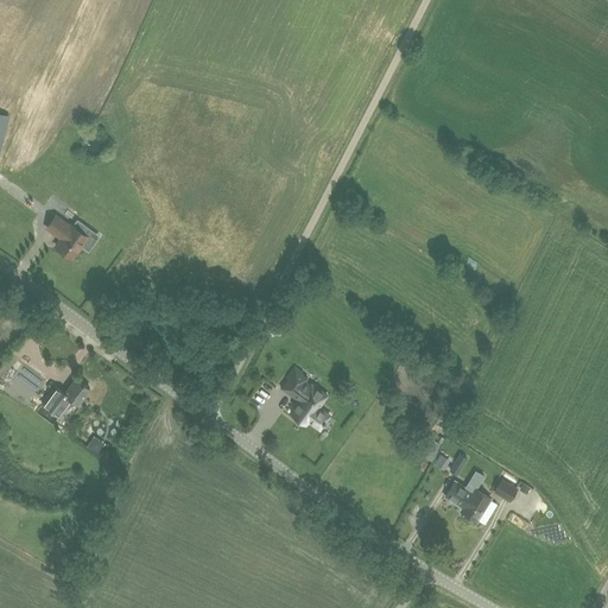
[(81,232),(86,226),(77,219),(73,226),(71,225),(70,226),(56,215),(46,227),(56,234),(58,230),(64,235),(56,246),(73,258),(88,236),(81,232)]
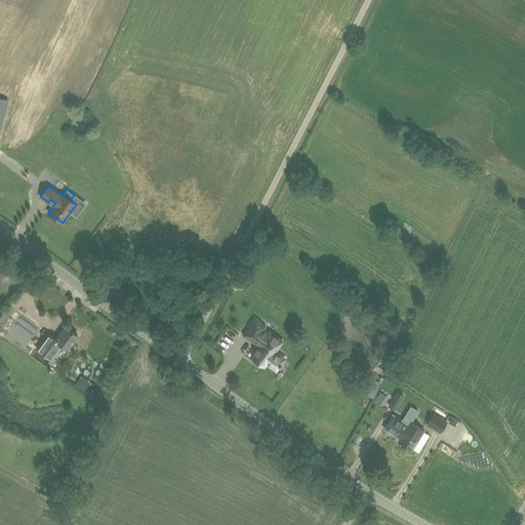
[(207,271),(211,264),(205,260),(201,268),(207,271)]
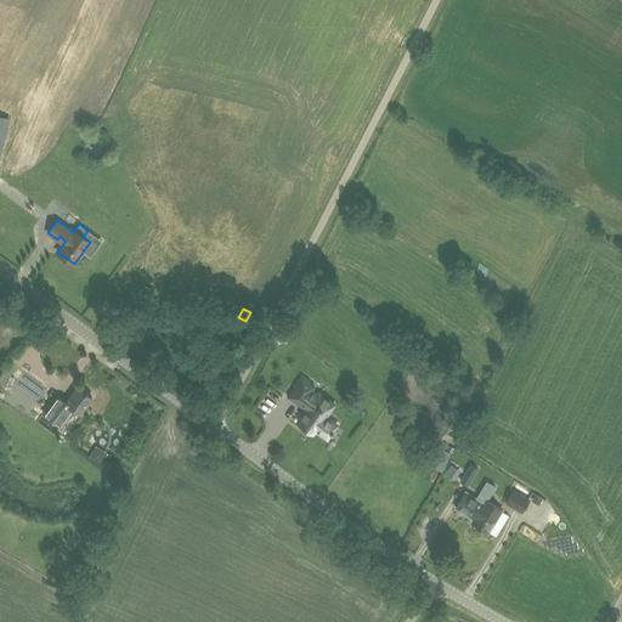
[(30,374),(44,385),(55,372),(40,361),(30,374)]
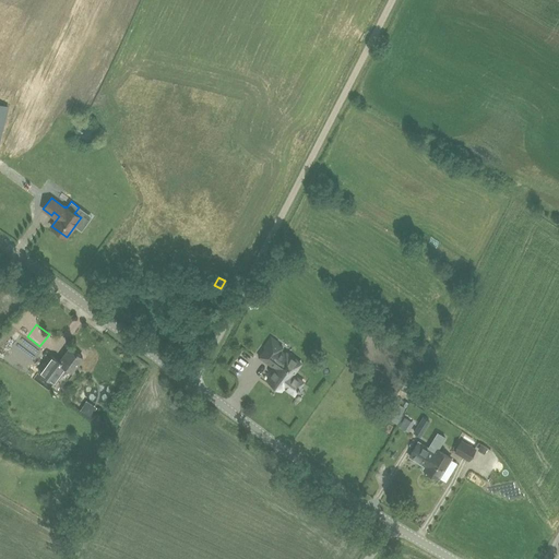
[(283,347),(270,339),(263,347),(264,348),(259,357),(270,365),(272,363),(276,366),(275,369),(268,379),(282,390),(283,387),(294,394),(302,382),(293,375),(294,372),(300,364),(286,354),(281,351),(283,347)]
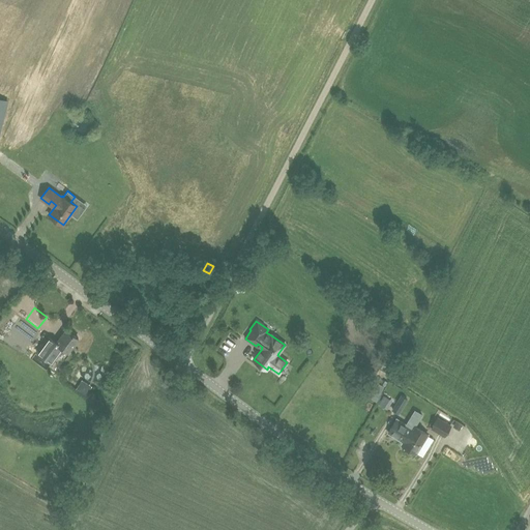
[(68,352),(79,339),(66,329),(57,343),(49,336),(37,352),(52,363),(63,348),(68,352)]
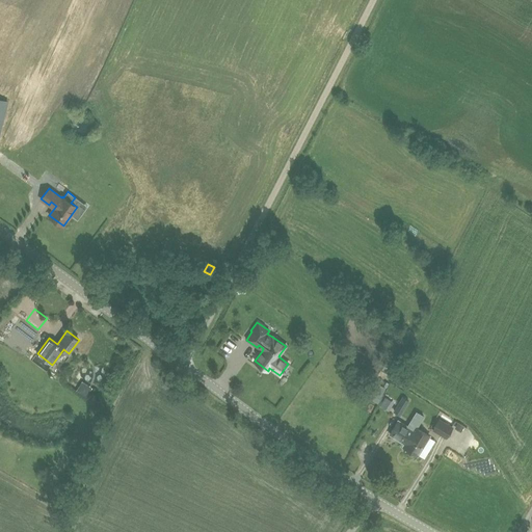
[(378,403),(386,388),(377,383),(374,389),(370,387),(365,397),(378,403)]
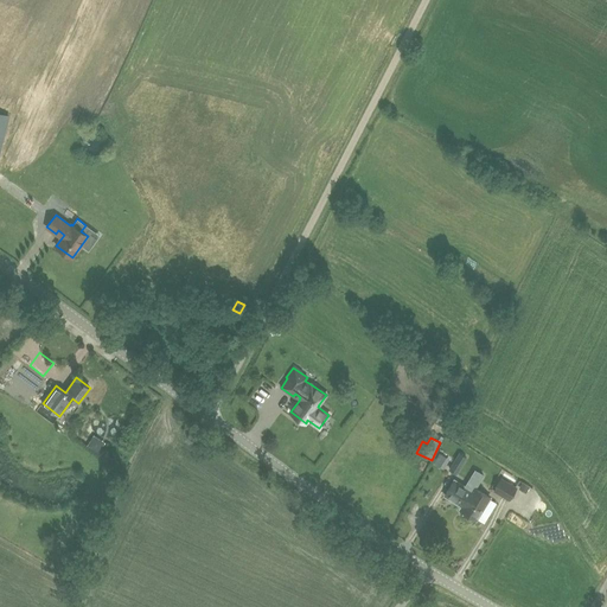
[(439,453),(433,464),(440,467),(446,458),(439,453)]
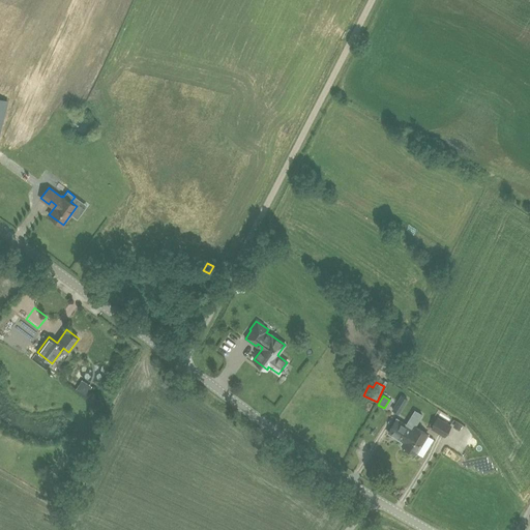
[(399,414),(408,400),(401,395),(391,410),(399,414)]
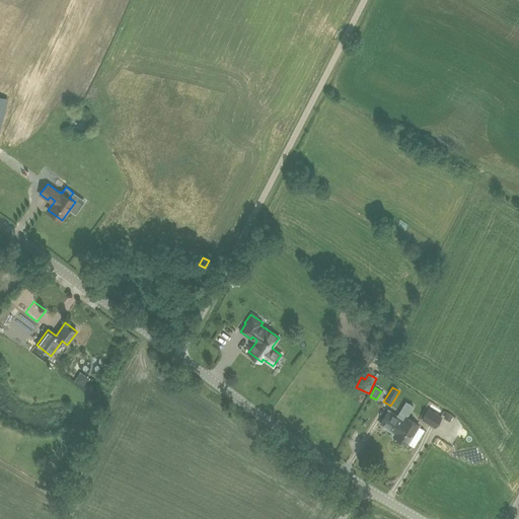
[(435,428),(442,417),(428,408),(421,420),(435,428)]
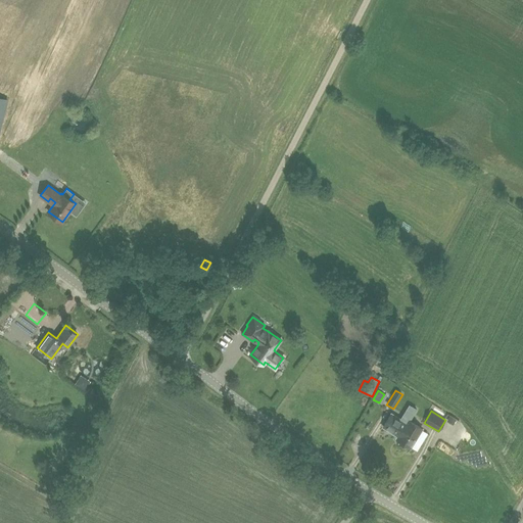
[(397,436),(406,423),(391,414),(383,427),(397,436)]
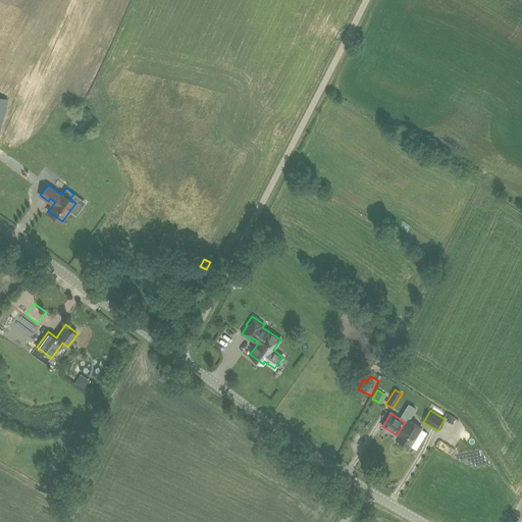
[(409,447),(421,427),(407,419),(405,422),(397,435),(396,438),(409,447)]
